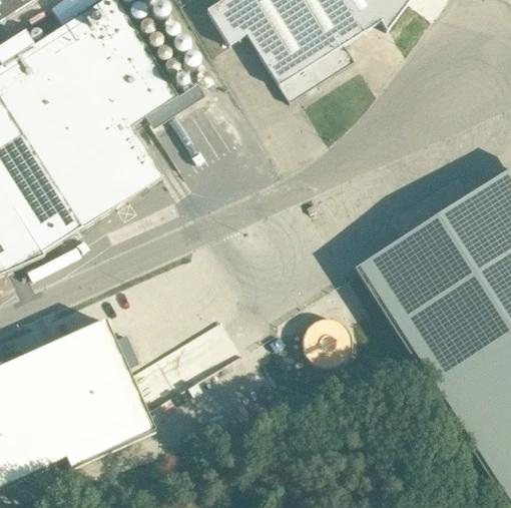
[(0,16),(24,0),(0,0),(0,16)]
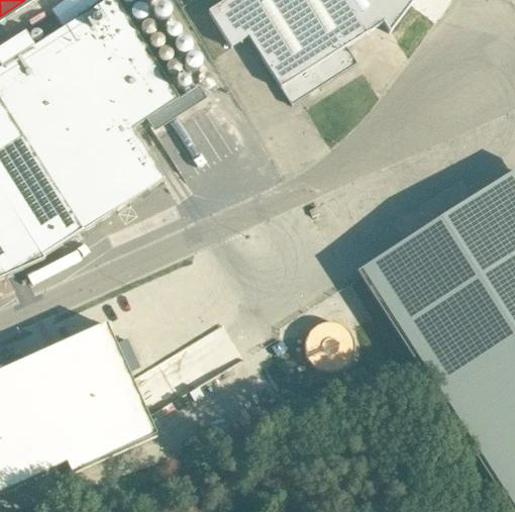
[(0,190),(40,254),(162,178),(161,177),(129,127),(177,97),(114,0),(101,0),(62,25),(60,20),(53,25),(56,29),(31,44),(22,30),(0,44),(0,190)]
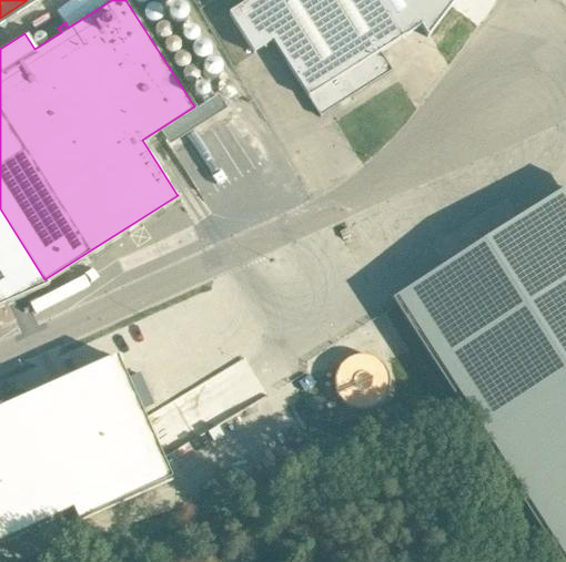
[(391,68),(380,49),(403,33),(382,0),(242,0),(226,10),(251,49),(271,37),(319,112),(391,68)]
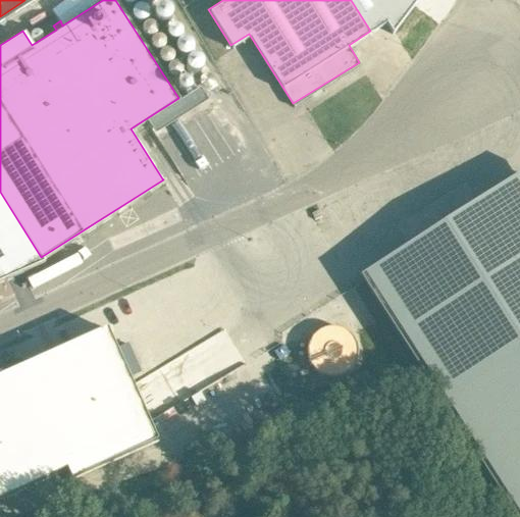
[(519,516),(519,169),(361,272),(519,516)]
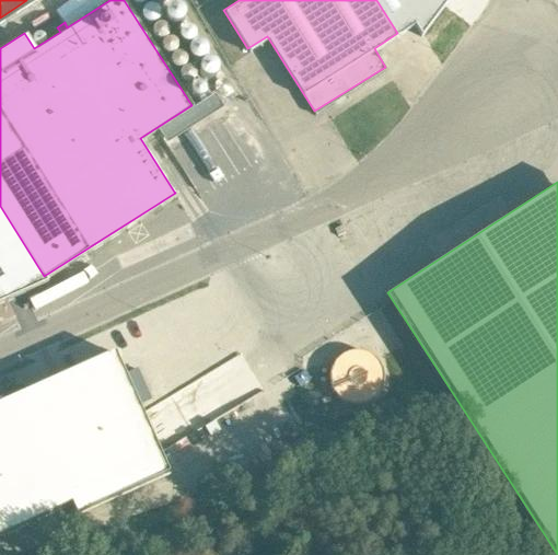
[(0,298),(46,278),(46,276),(45,277),(44,276),(0,206),(0,298)]
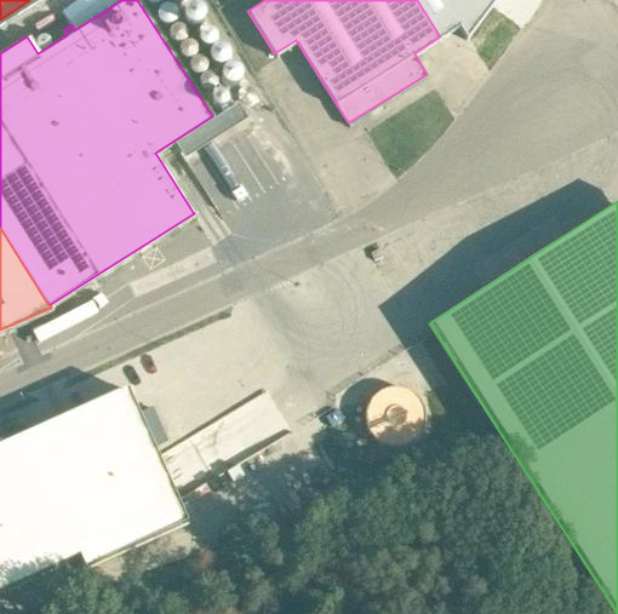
[(126,384),(0,440),(0,589),(76,555),(81,567),(187,520),(126,384)]
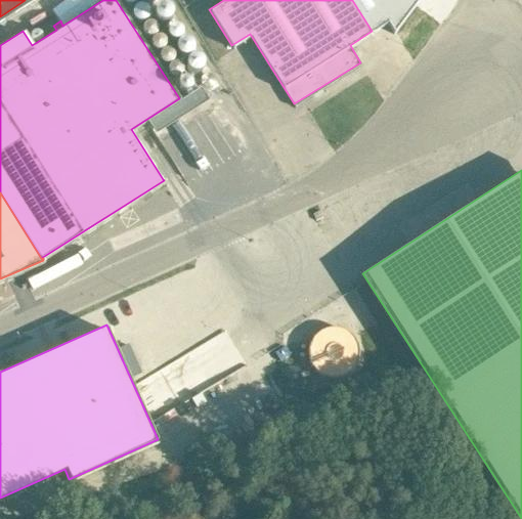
[(306,348),(306,349),(306,350),(306,351),(307,352),(307,354),(307,355),(307,357),(308,358),(308,359),(309,360),(309,361),(310,362),(311,363),(311,364),(312,365),(313,366),(314,368),(315,369),(316,369),(317,370),(318,371),(319,372),(320,372),(321,373),(322,373),(323,373),(324,374),(327,374),(328,374),(329,374),(330,375),(333,375),(334,374),(335,374),(336,374),(338,374),(339,373),(341,373),(342,372),(343,372),(345,371),(345,370),(347,370),(348,369),(349,368),(350,366),(350,365),(351,364),(352,363),(353,362),(353,361),(354,359),(355,358),(355,356),(356,354),(356,352),(356,351),(356,349),(356,347),(356,346),(356,345),(356,344),(356,343),(355,343),(355,342),(355,340),(354,340),(354,339),(354,338),(353,336),(352,336),(352,335),(351,334),(350,333),(349,332),(348,331),(347,330),(346,329),(344,328),(343,327),(342,327),(341,326),(340,326),(339,326),(337,325),(336,325),(335,325),(334,325),(333,325),(332,325),(331,325),(329,325),(328,325),(327,325),(325,325),(324,325),(323,326),(322,326),(321,327),(320,327),(318,328),(316,329),(316,330),(315,331),(314,332),(313,333),(312,334),(311,335),(310,336),(310,337),(309,338),(308,339),(308,341),(307,342),(307,343),(307,344),(307,345),(306,347),(306,348)]
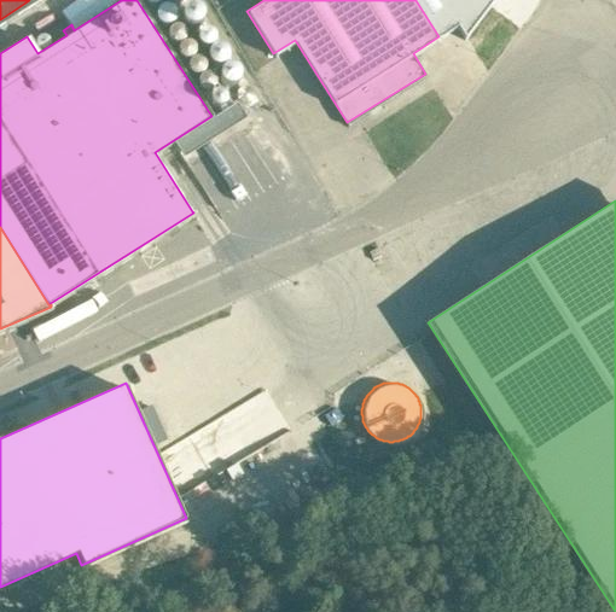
[(333,403),(323,411),(329,421),(341,414),(333,403)]
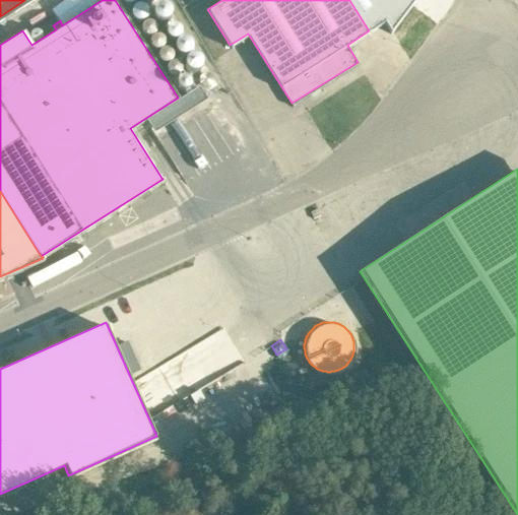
[(273,370),(273,372),(273,374),(274,375),(274,377),(275,378),(275,380),(276,381),(277,382),(278,383),(280,384),(281,384),(283,385),(284,385),(286,385),(288,385),(289,385),(292,385),(293,384),(294,383),(295,383),(296,382),(297,380),(298,379),(299,378),(299,377),(300,375),(300,373),(300,372),(300,370),(299,368),(299,367),(298,366),(297,365),(297,364),(296,363),(295,362),(294,362),(293,361),(292,361),(290,360),(288,360),(286,360),(285,360),(283,360),(281,361),(280,361),(279,362),(277,363),(276,364),(275,365),(275,367),(274,369),(273,370)]
